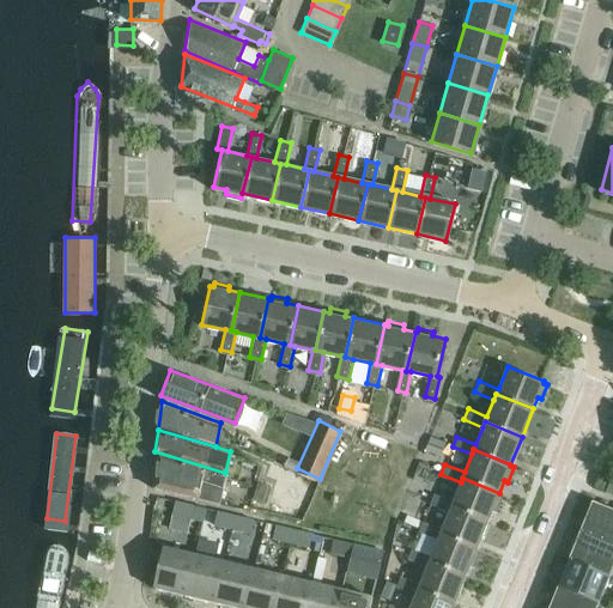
[(225,473),(155,451),(155,456),(152,486),(218,502),(225,473)]
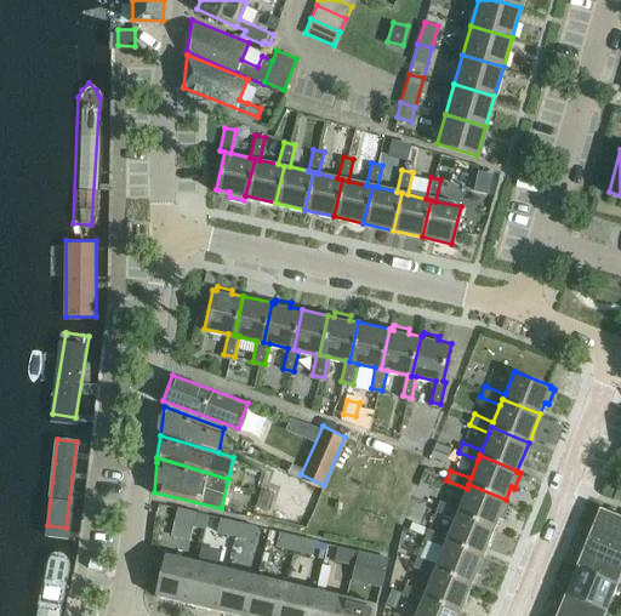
[(503,517),(510,501),(506,500),(468,484),(467,489),(460,506),(440,498),(436,508),(455,517),(457,513),(494,528),(500,514),(503,517)]
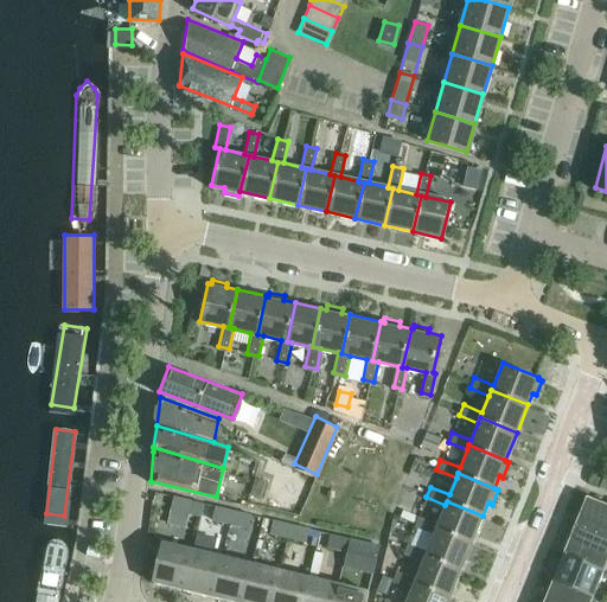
[(202,514),(205,501),(173,493),(171,507),(202,514)]
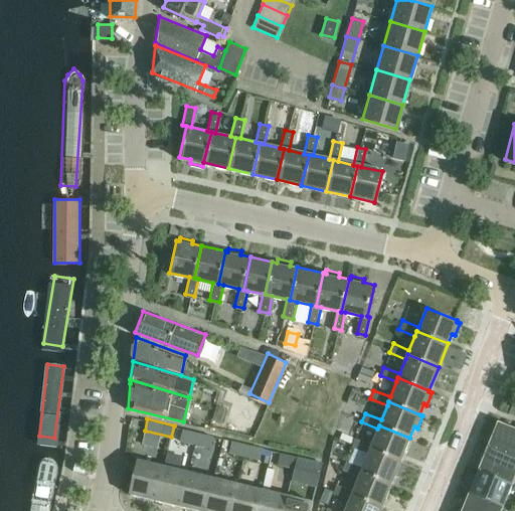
[(489,445),(514,455),(514,427),(499,420),(489,445)]
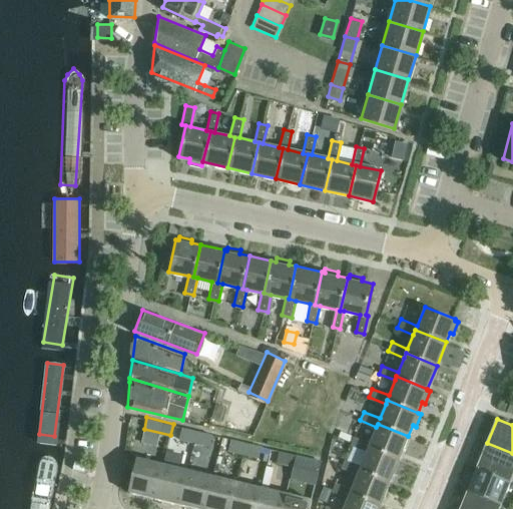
[(399,459),(408,436),(378,424),(376,427),(370,441),(354,435),(339,428),(337,433),(352,439),(351,443),(367,449),(368,446),(373,448),(399,459)]
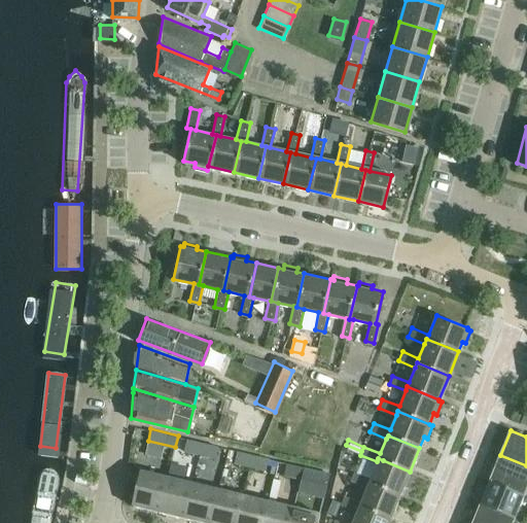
[(183,450),(201,454),(204,442),(186,438),(183,450)]
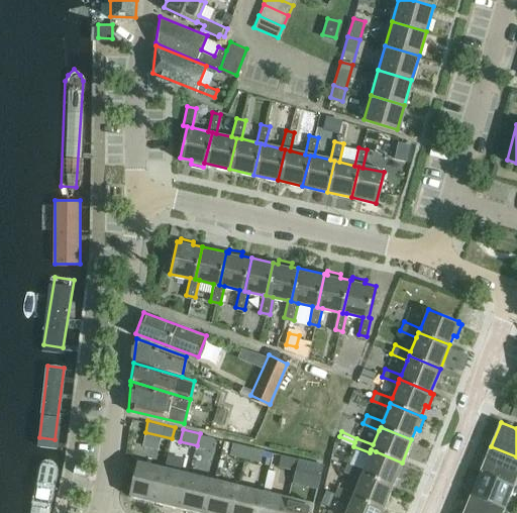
[(200,433),(197,445),(212,449),(215,436),(200,433)]
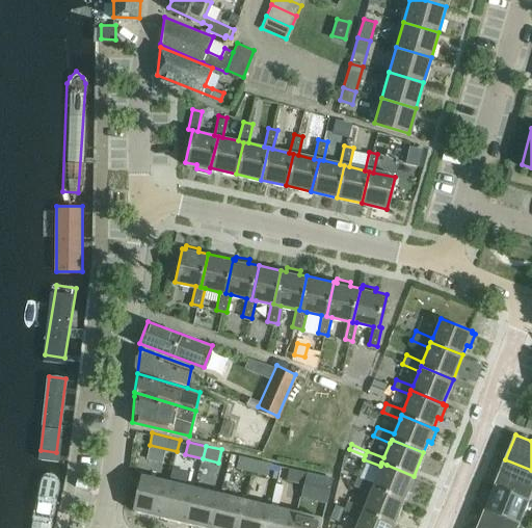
[(253,470),(256,457),(239,453),(236,466),(253,470)]
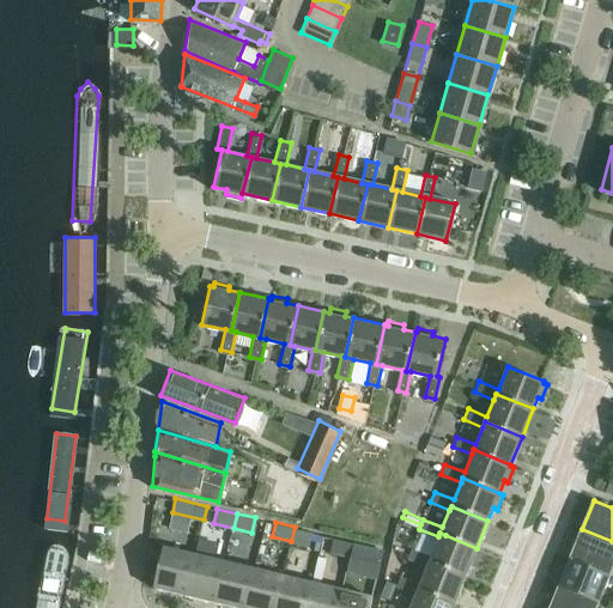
[(295,527),(291,541),(309,546),(313,532),(295,527)]
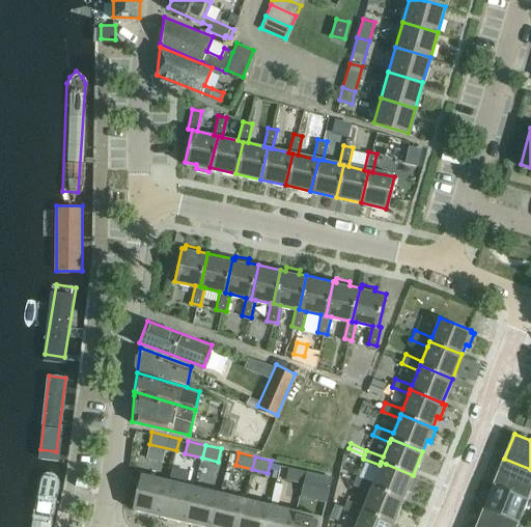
[(495,483),(528,497),(530,489),(530,469),(504,459),(495,483)]
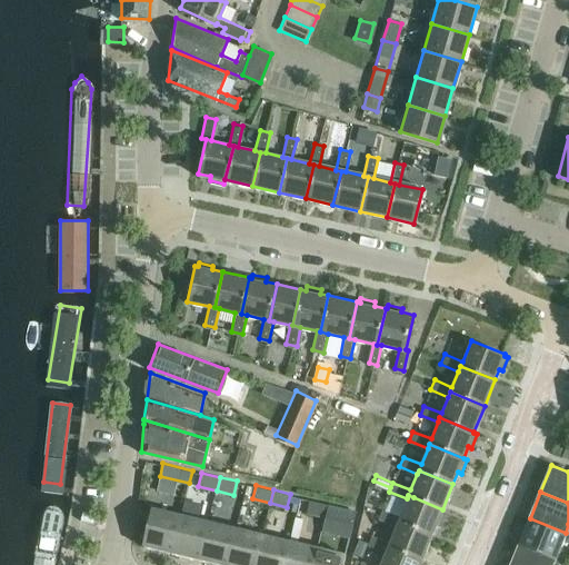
[(446,511),(442,509),(413,497),(408,495),(407,498),(400,516),(381,508),(382,507),(375,504),(366,501),(363,508),(371,512),(379,515),(378,517),(396,524),(398,522),(432,535),(437,523),(440,525),(446,511)]
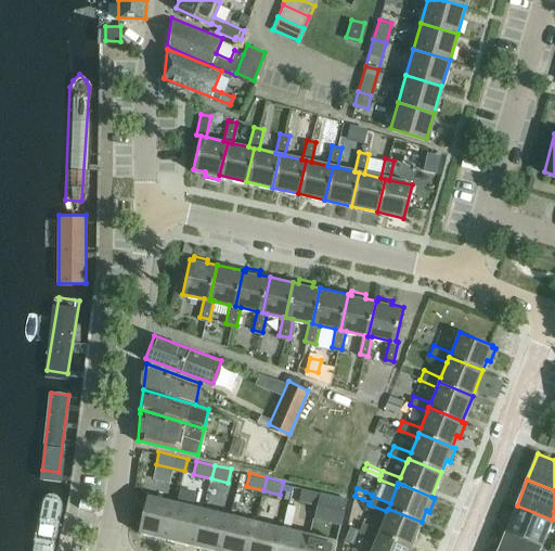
[(302,486),(299,499),(318,503),(321,490),(302,486)]
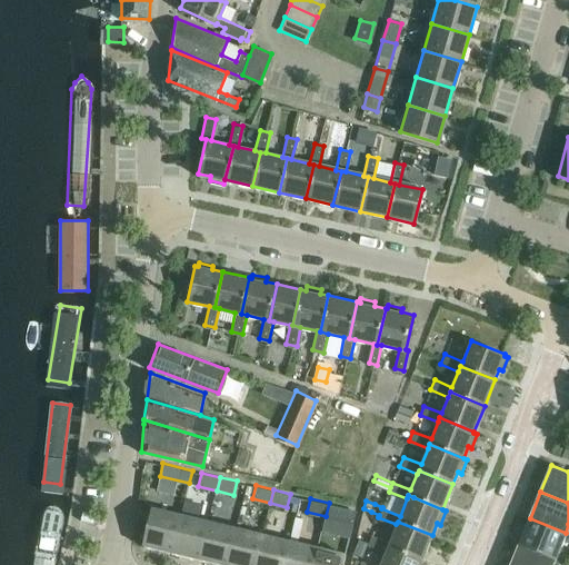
[(341,521),(345,506),(329,503),(326,516),(341,521)]
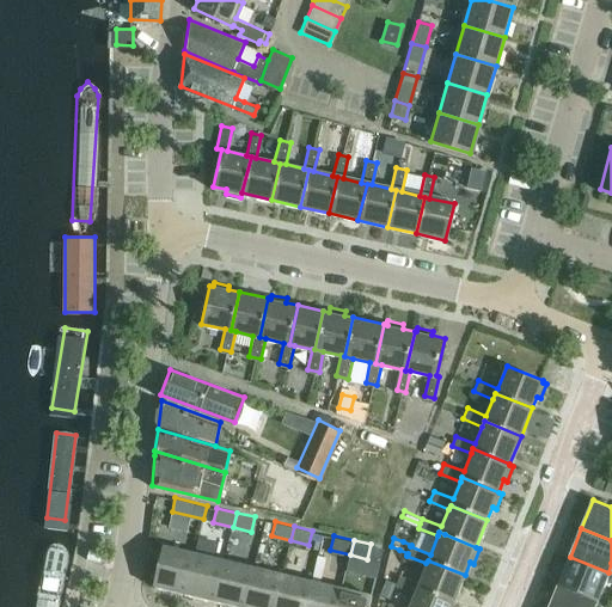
[(154,586),(184,593),(194,552),(164,545),(154,586)]
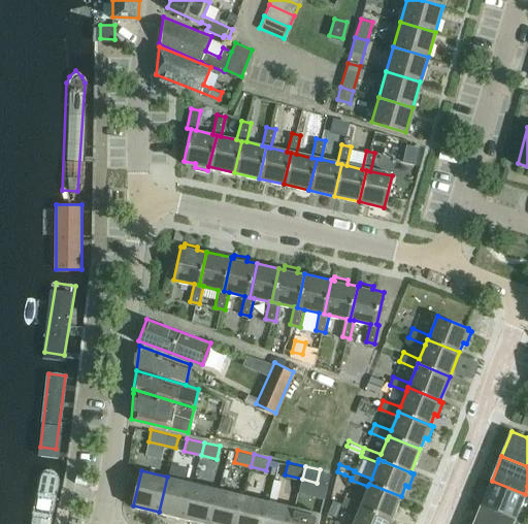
[(193,483),(167,477),(159,512),(185,518),(193,483)]
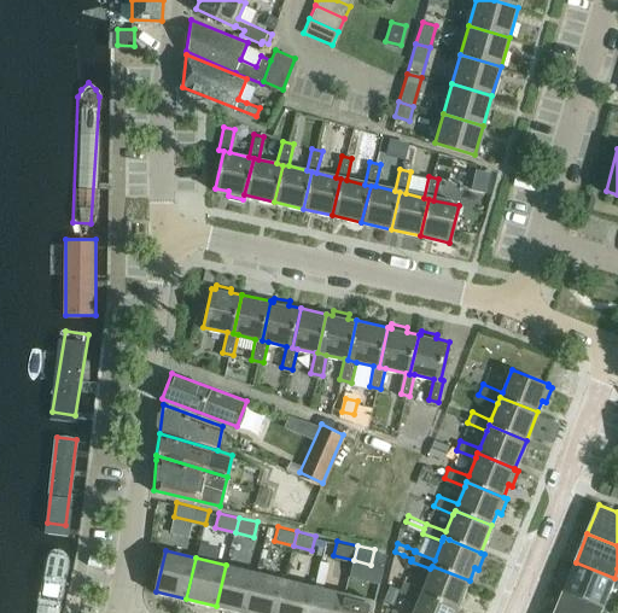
[(614,578),(576,562),(564,591),(602,607),(614,578)]
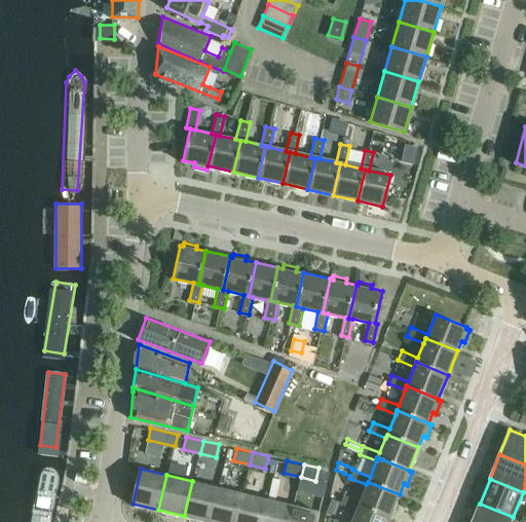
[(192,481),(184,516),(208,521),(209,521),(218,487),(192,481)]
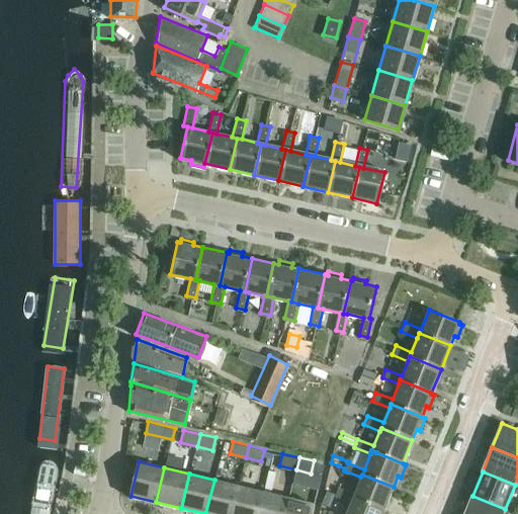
[(383,510),(394,487),(362,475),(360,477),(354,493),(338,486),(335,494),(351,501),(352,497),(383,510)]
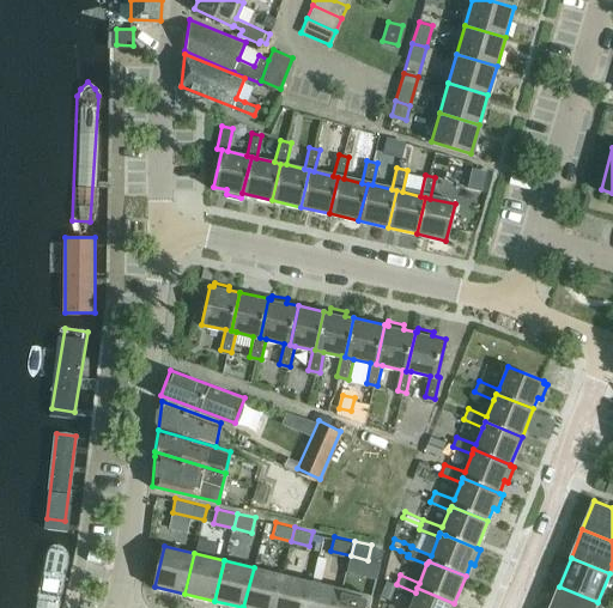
[(274,607),(283,575),(254,567),(243,607),(274,607)]
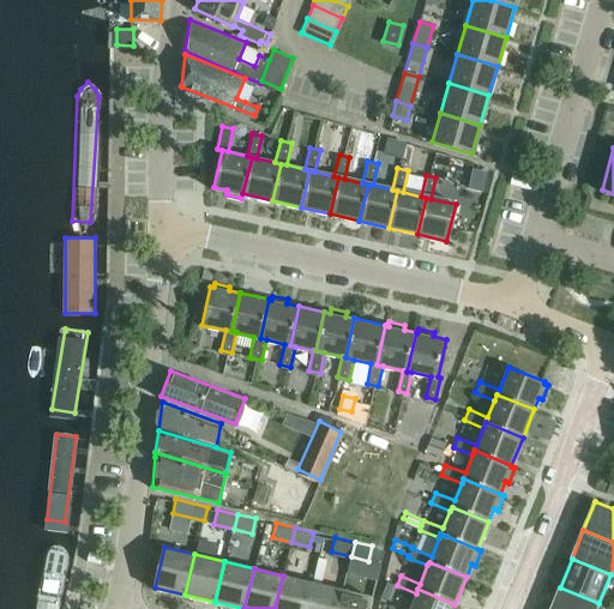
[(306,608),(313,583),(283,576),(275,608),(306,608)]
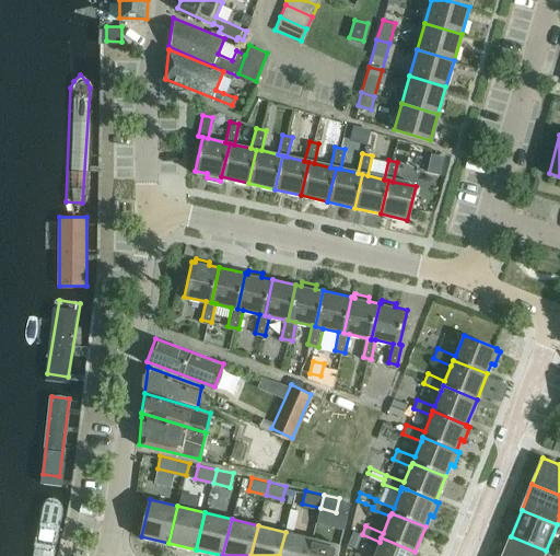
[(308,555),(313,537),(286,532),(279,555),(308,555)]
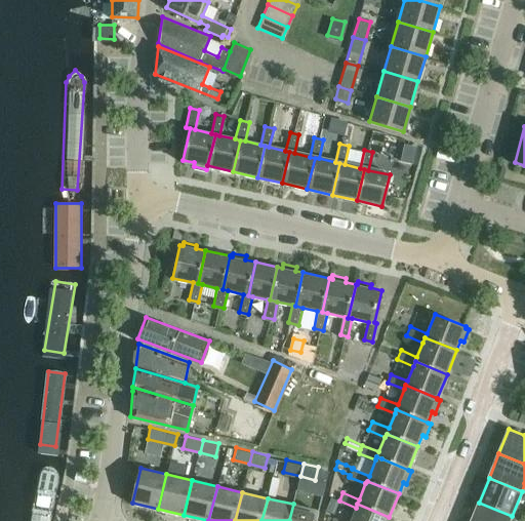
[(472,520),(510,520),(512,516),(479,503),(472,520)]
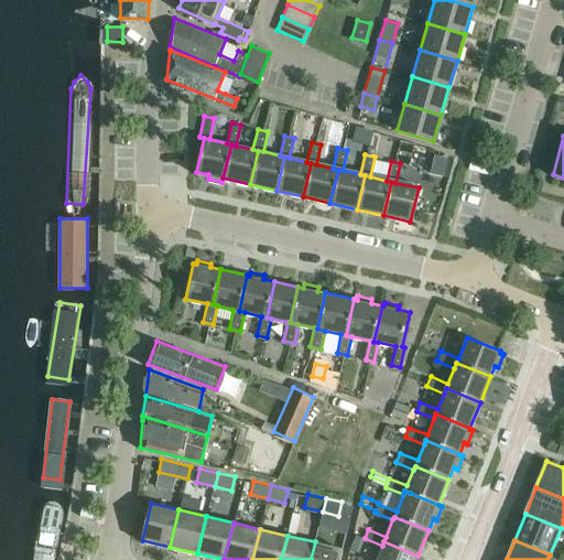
[(315,541),(311,559),(339,559),(343,548),(315,541)]
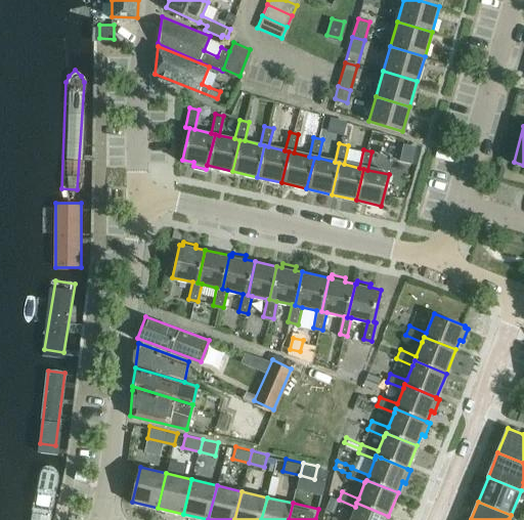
[(356,503),(355,507),(349,519),(344,519),(333,515),(330,519),(390,519),(391,518),(388,517),(388,516),(356,503)]
